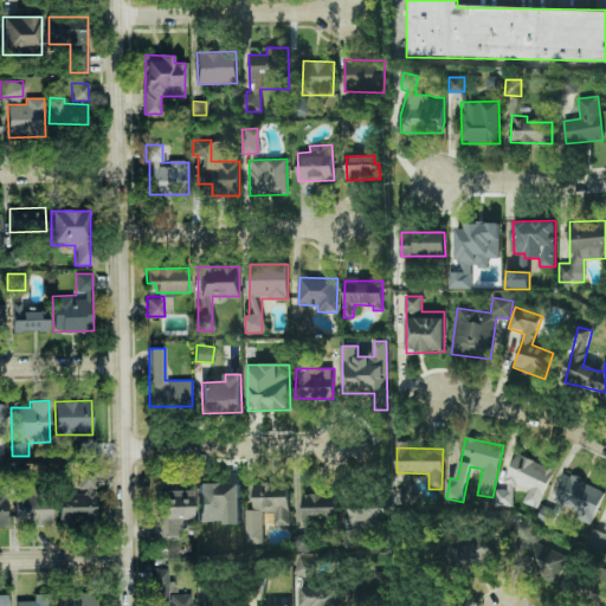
[(513,507),(514,489),(526,489),(526,501),(539,507),(554,470),(554,469),(516,453),(504,483),(496,489),(496,507),(513,507)]
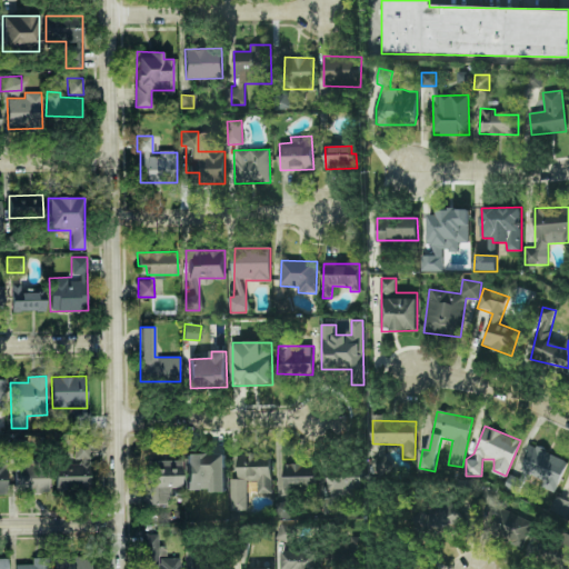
[(55,490),(90,489),(89,446),(71,446),(71,452),(55,452),(55,490)]
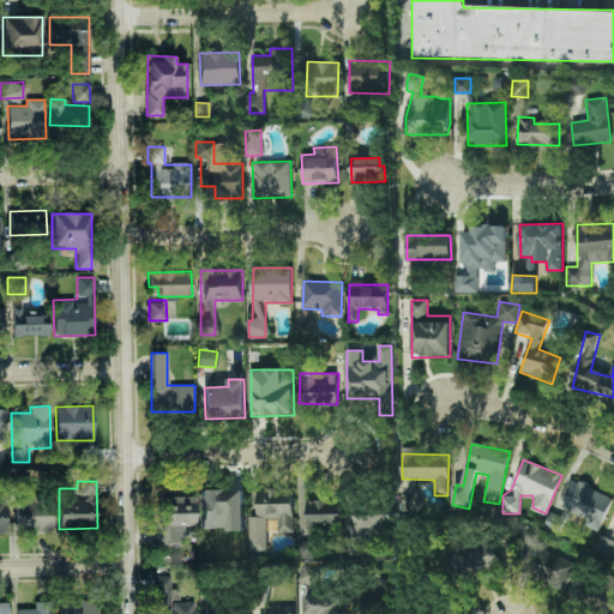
[(599,531),(613,500),(573,482),(560,511),(572,516),(573,513),(591,522),(589,527),(599,531)]
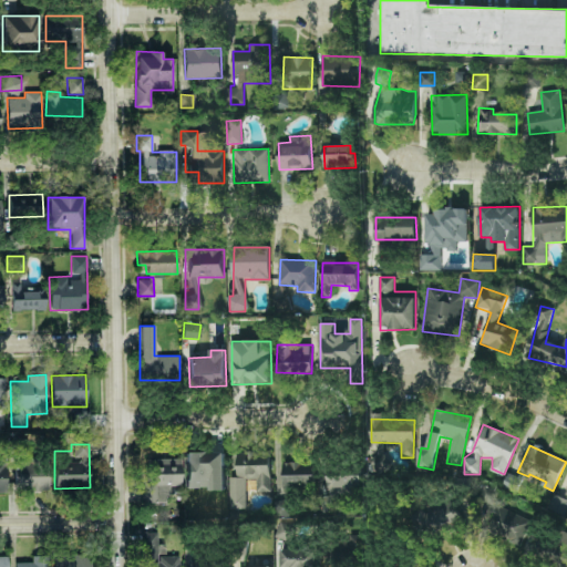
[(185,485),(210,485),(210,491),(226,491),(225,452),(185,453),(185,485)]
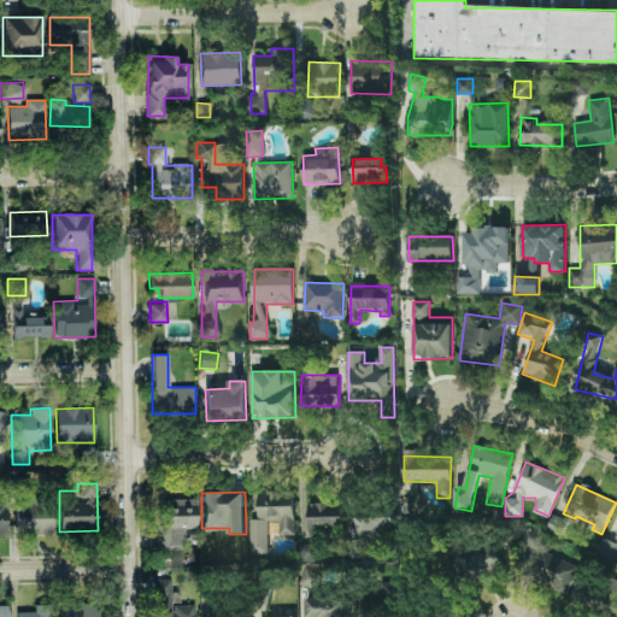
[(250,554),(268,554),(268,521),(280,521),(280,536),(294,536),(294,494),(258,494),(258,519),(250,519),(250,554)]
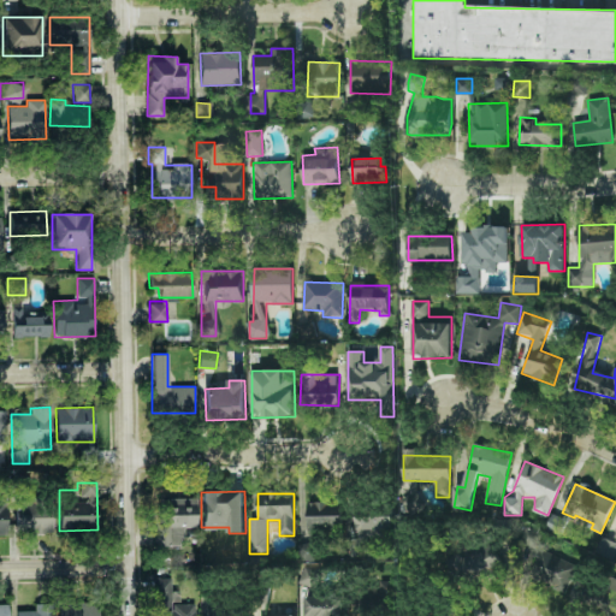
[(157,545),(184,546),(184,527),(196,528),(196,498),(158,497),(157,545)]
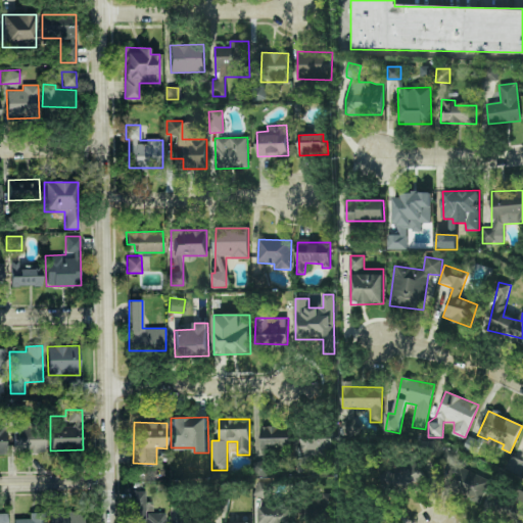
[(43,453),(44,426),(13,425),(12,452),(43,453)]
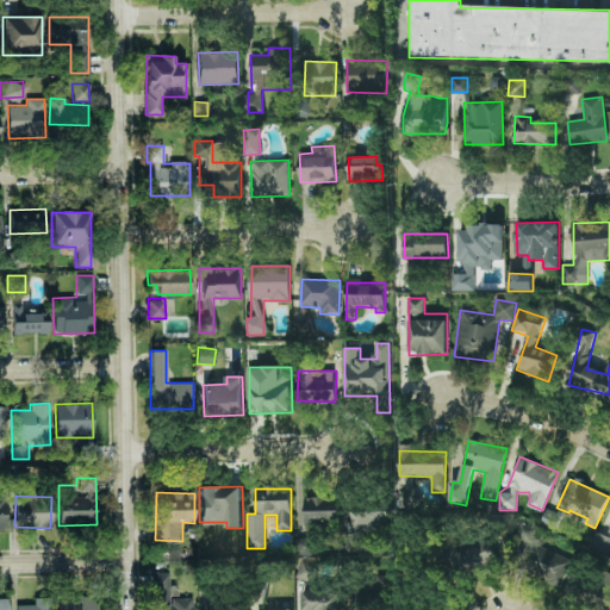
[(338,497),(304,498),(305,522),(340,521),(338,497)]
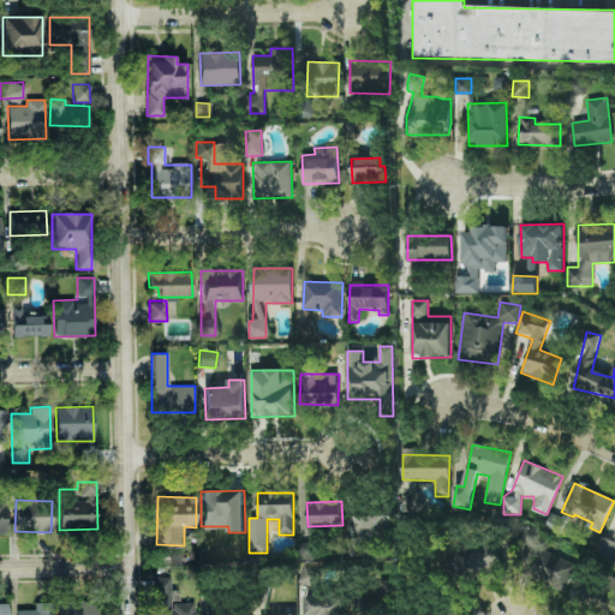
[(348,511),(345,553),(374,555),(375,538),(386,539),(388,514),(348,511)]
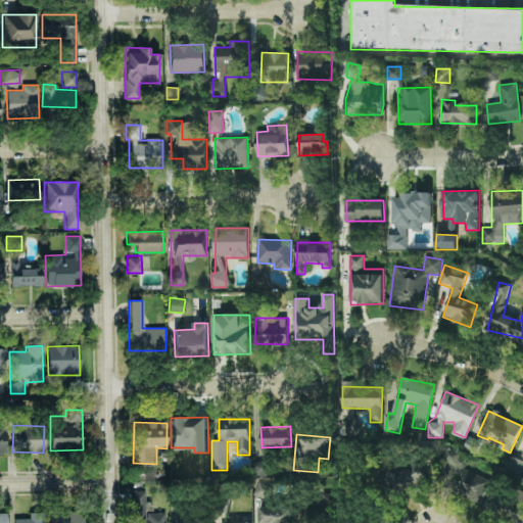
[(422,466),(379,472),(382,491),(424,484),(422,466)]
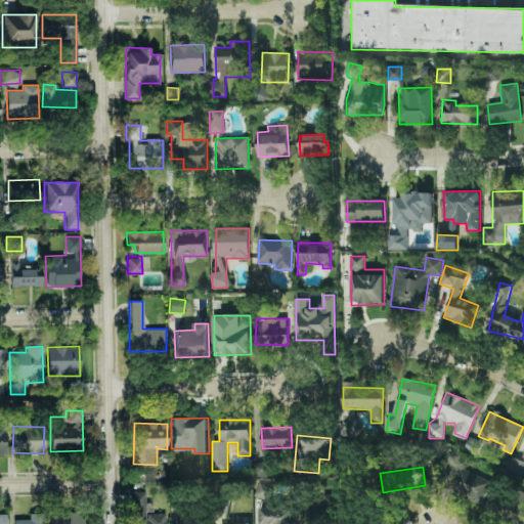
[(479,503),(489,480),(461,468),(450,489),(479,503)]
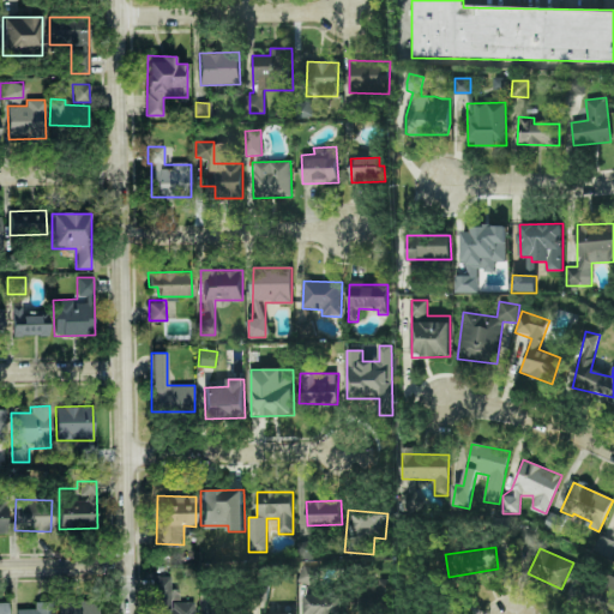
[(170,577),(152,577),(152,613),(193,613),(193,601),(170,602),(170,577)]
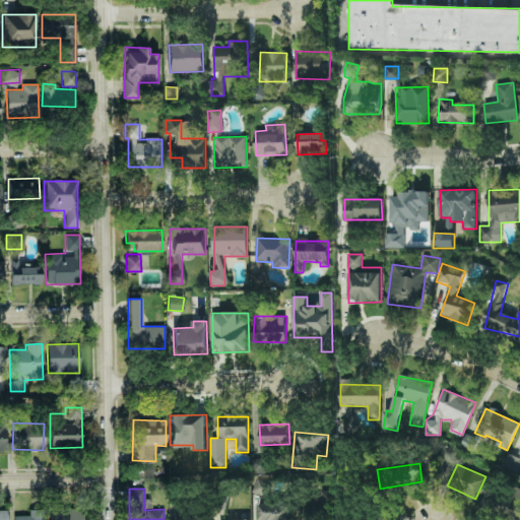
[(519,519),(519,505),(486,489),(478,506),(506,519),(519,519)]
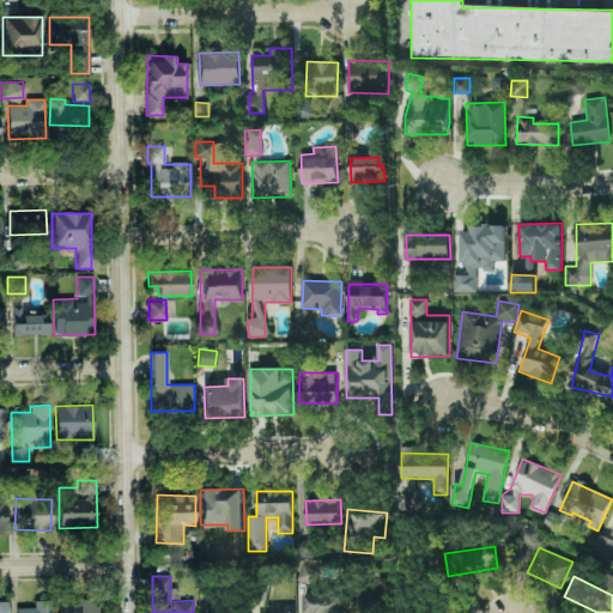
[(344,612),(344,593),(303,594),(303,612),(344,612)]
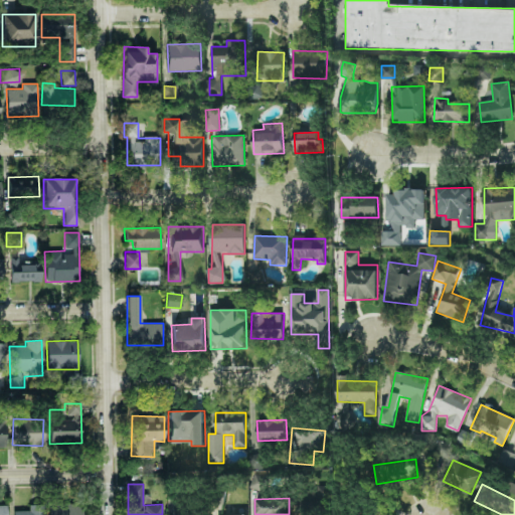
[(49,504),(49,514),(81,514),(81,503),(49,504)]
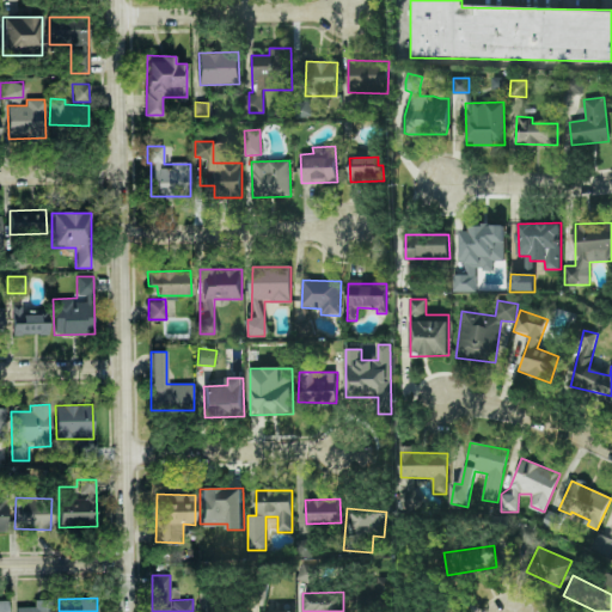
[(53,611),(54,599),(34,600),(34,606),(17,606),(16,611),(53,611)]
